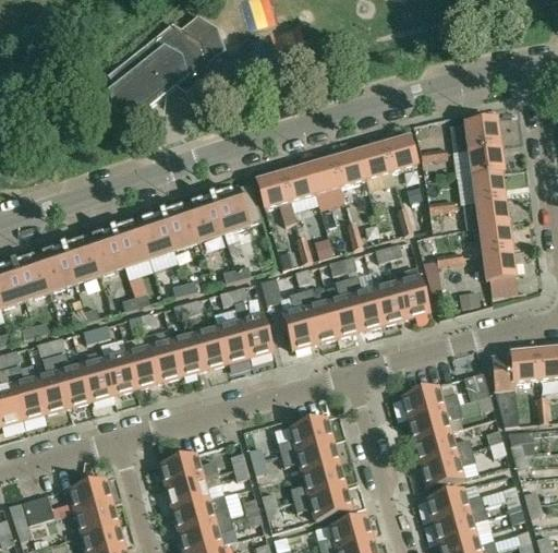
[(185,93),(194,85),(210,72),(207,62),(225,48),(218,28),(217,27),(198,15),(181,28),(172,23),(125,61),(123,76),(108,89),(113,109),(132,120),(179,83),(185,93)]
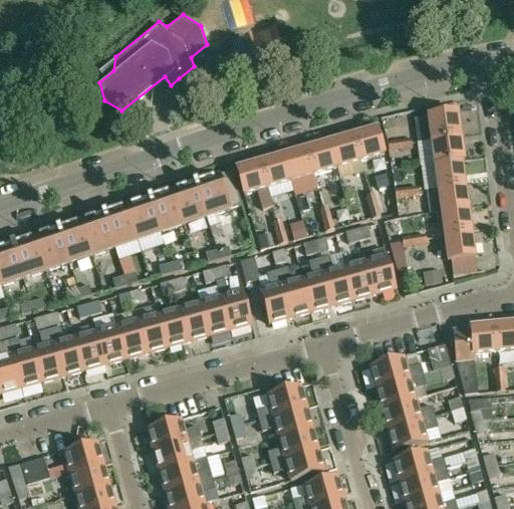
[(458,109),(428,113),(432,138),(461,134),(458,109)]
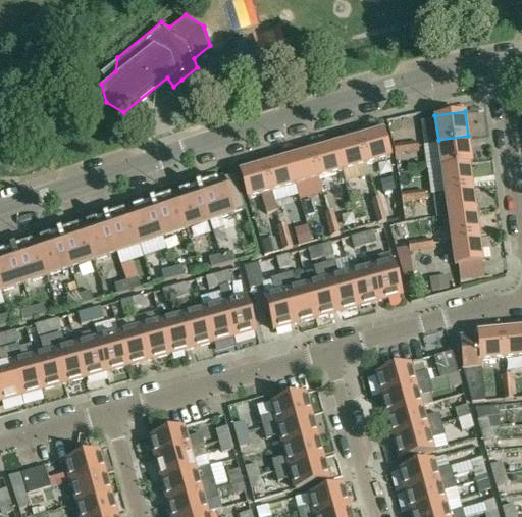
[(366,162),(367,161),(390,155),(383,127),(358,135),(366,162)]
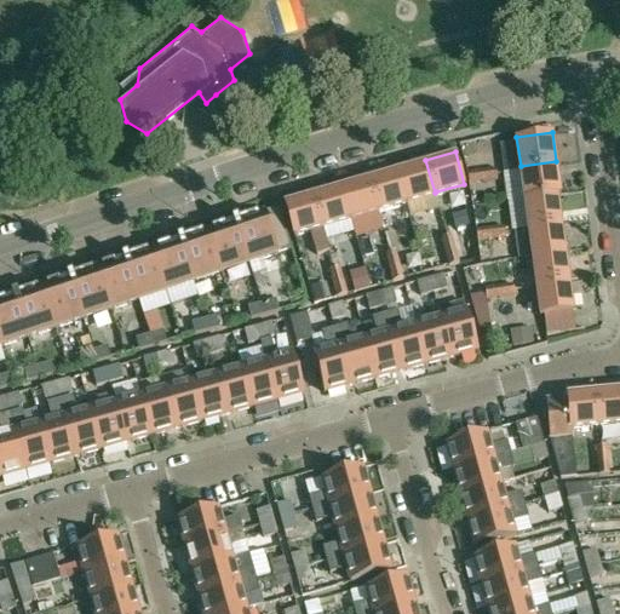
[(438,204),(436,191),(435,193),(425,160),(397,168),(407,200),(407,201),(409,212),(438,204)]
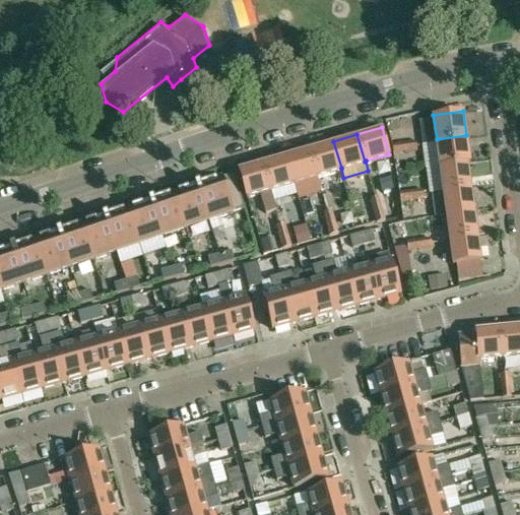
[(469,159),(466,135),(437,139),(440,164),(469,159)]
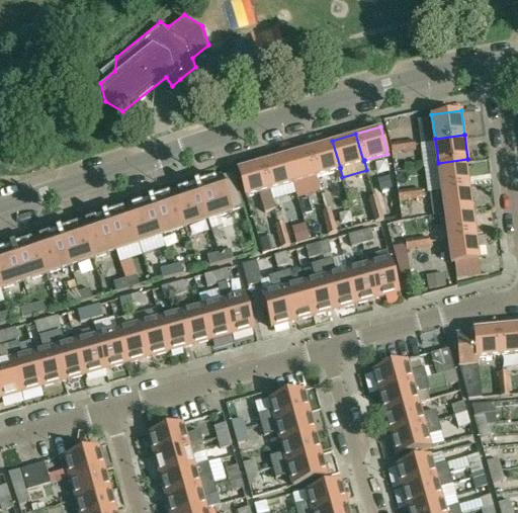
[(414,137),(403,139),(404,149),(416,147),(414,137)]
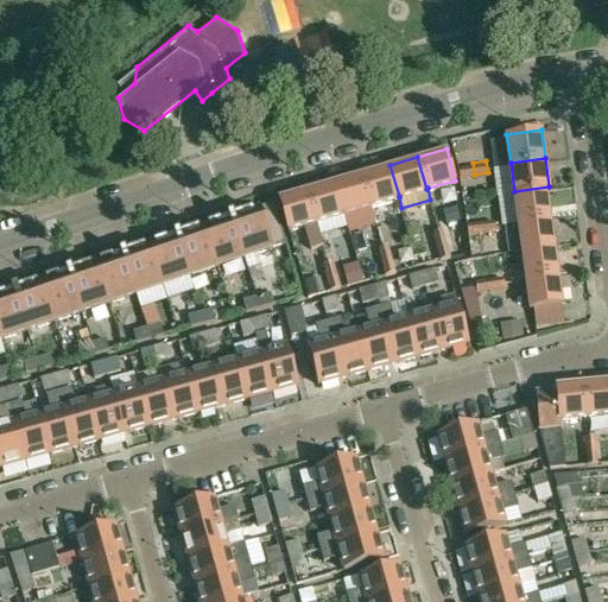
[(458,165),(460,176),(474,175),(473,163),(458,165)]
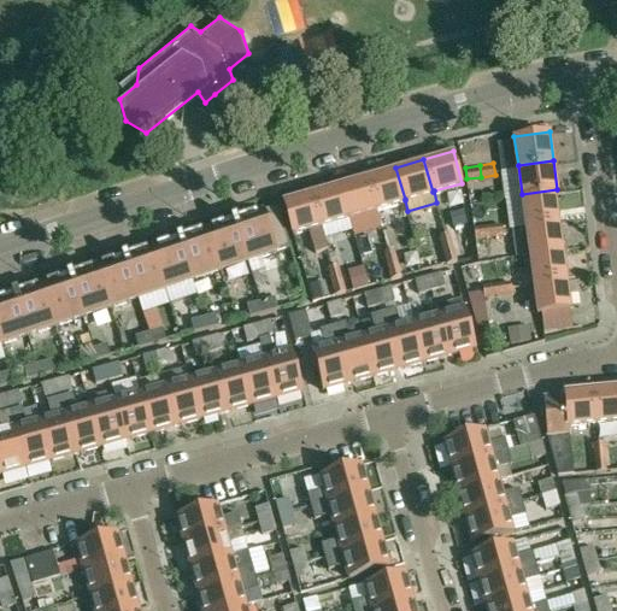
[(389,204),(405,200),(405,199),(395,168),(368,175),(377,207),(380,217),(392,213),(389,204)]
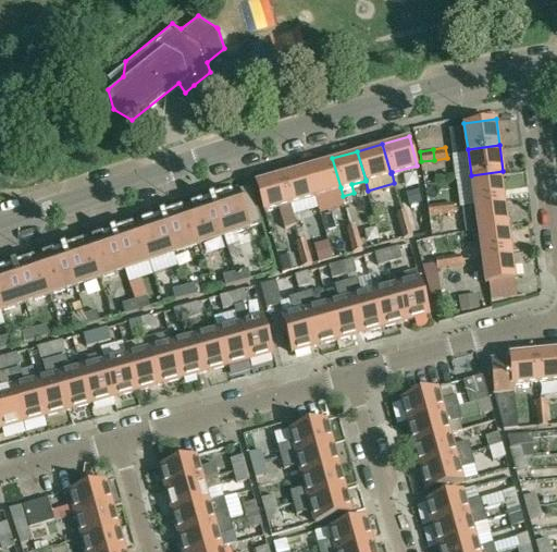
[(316,195),(341,187),(332,158),(307,166),(316,195)]
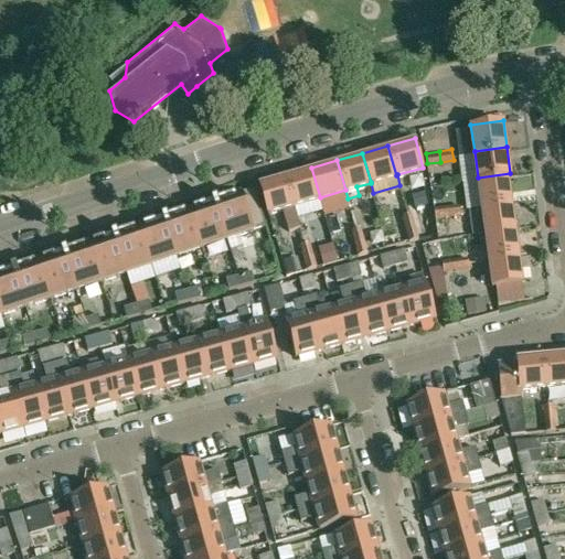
[(295,204),(307,201),(320,197),(311,168),(286,175),(295,204)]
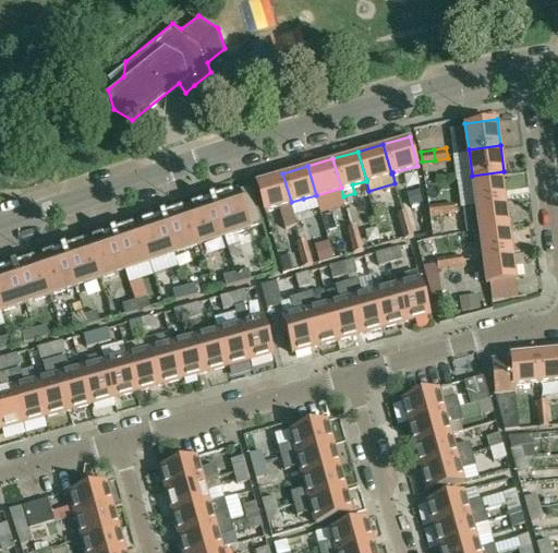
[(472,176),(474,190),(475,202),(506,199),(501,173),(505,173),(504,171),(472,176)]
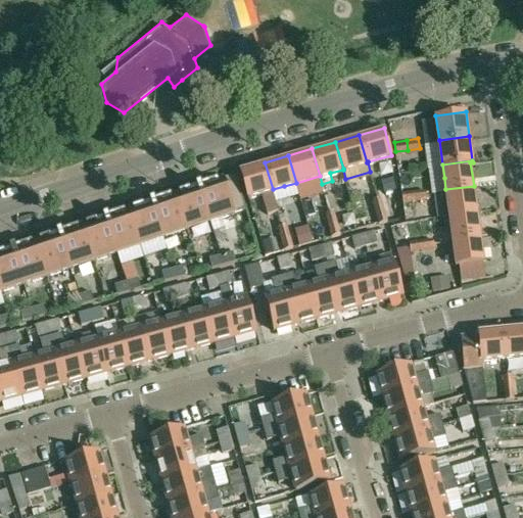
[(248,196),(262,192),(267,210),(278,207),(273,189),(265,162),(241,170),(248,196)]
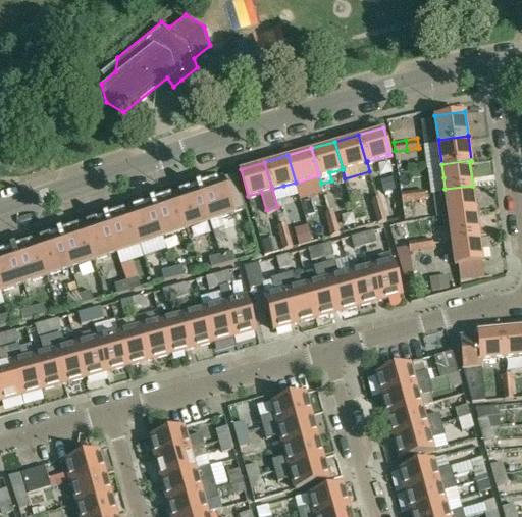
[(222,174),(198,183),(210,218),(247,206),(235,171),(222,175),(222,174)]
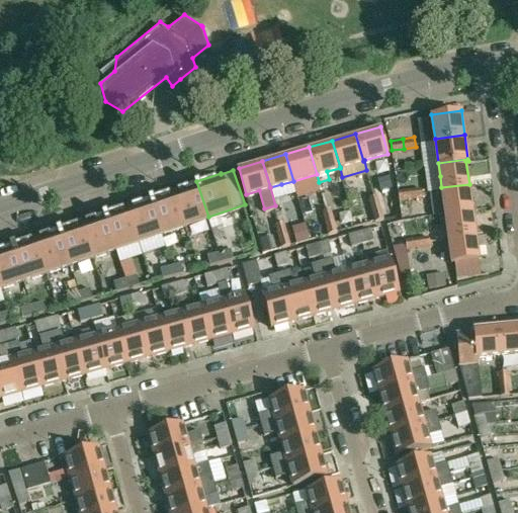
[(376,176),(380,188),(392,184),(389,172),(376,176)]
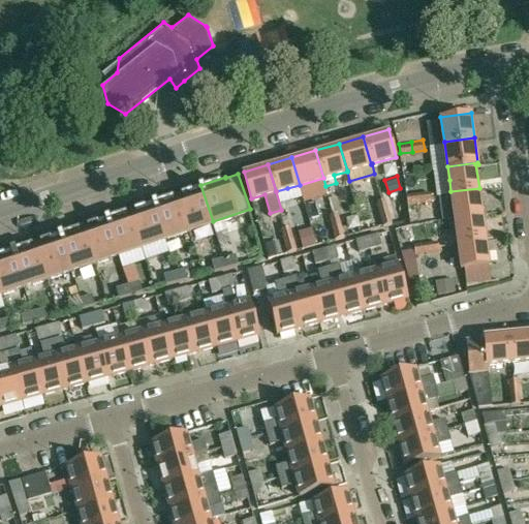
[(200,185),(178,193),(190,229),(213,221),(200,185)]
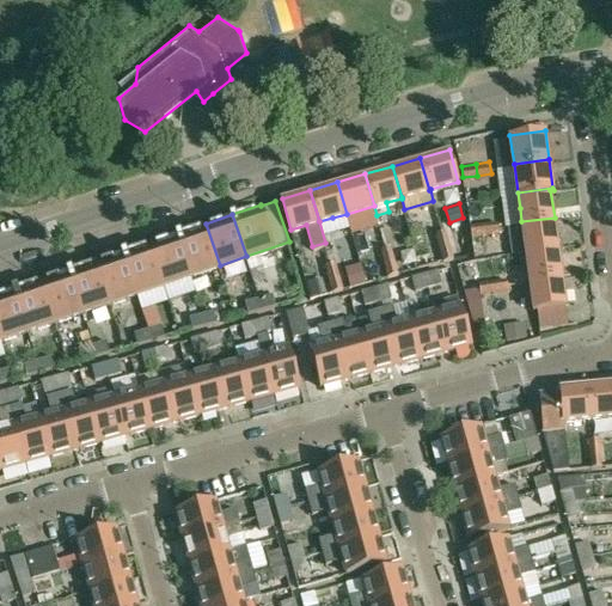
[(558,245),(555,218),(521,221),(503,224),(506,236),(509,234),(510,239),(516,238),(519,246),(525,245),(525,250),(558,245)]
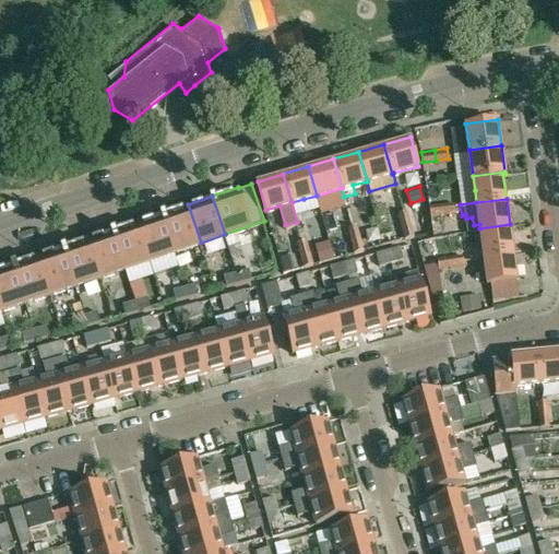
[(455,200),(442,201),(443,212),(456,211),(455,200)]
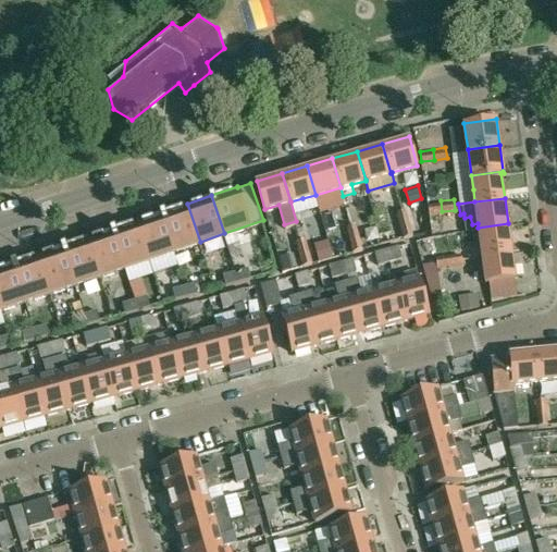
[(428,203),(430,212),(442,211),(441,200),(428,203)]
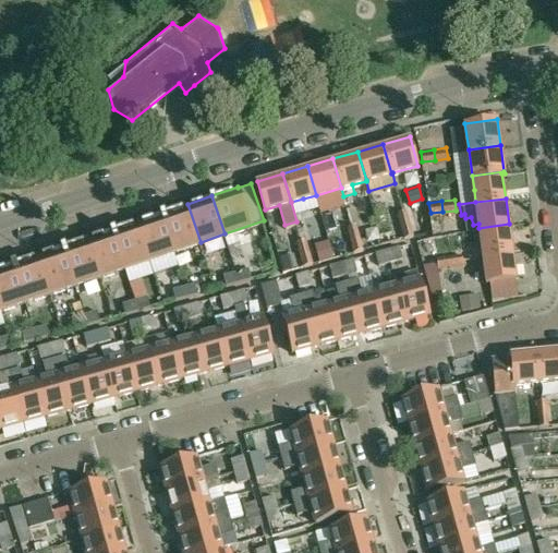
[(187,204),(164,212),(176,250),(201,242),(187,204)]
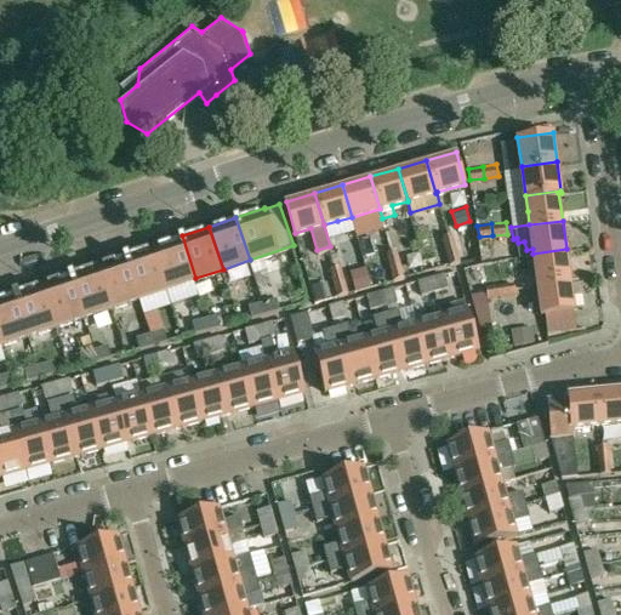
[(445,249),(457,245),(453,231),(442,234),(445,249)]
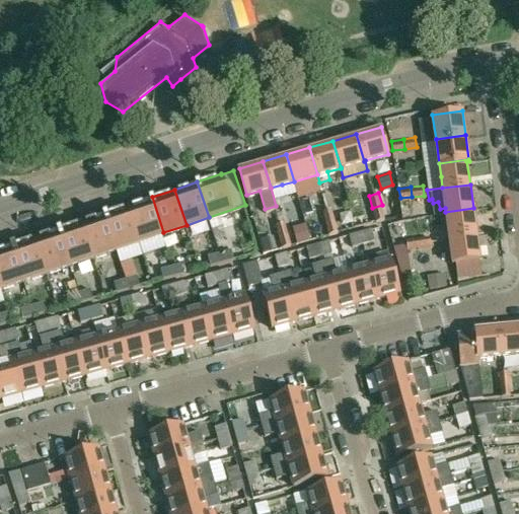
[(152,197),(129,205),(141,240),(163,232),(152,197)]
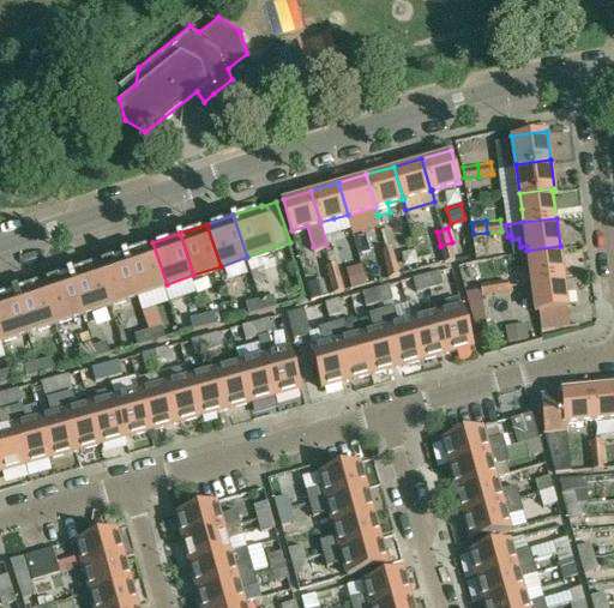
[(152,242),(125,251),(139,293),(167,284),(152,242)]
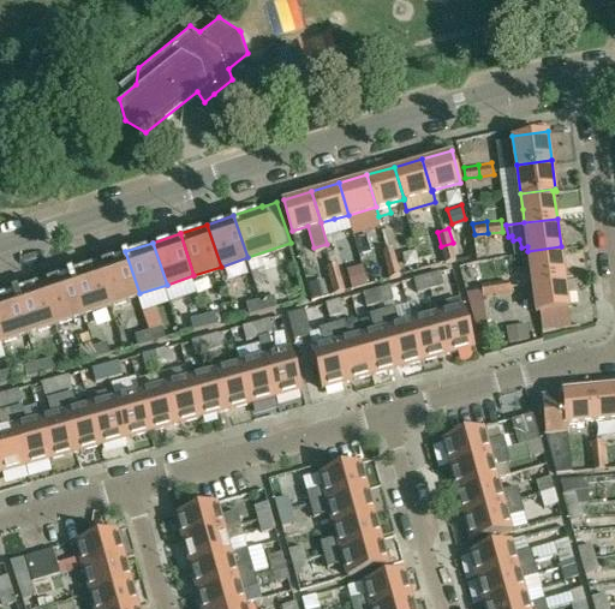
[(445,260),(457,256),(453,243),(441,246),(445,260)]
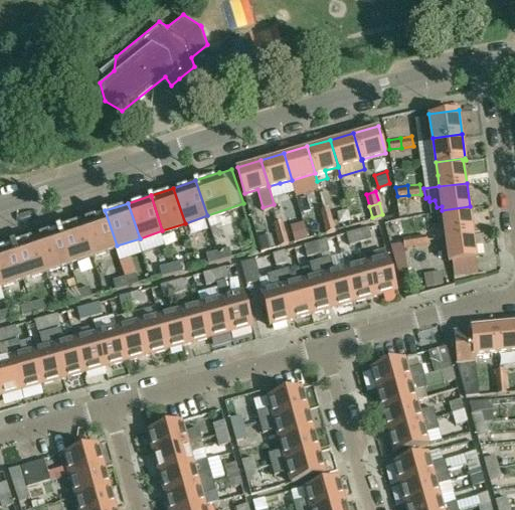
[(330,205),(320,207),(323,219),(333,216),(330,205)]
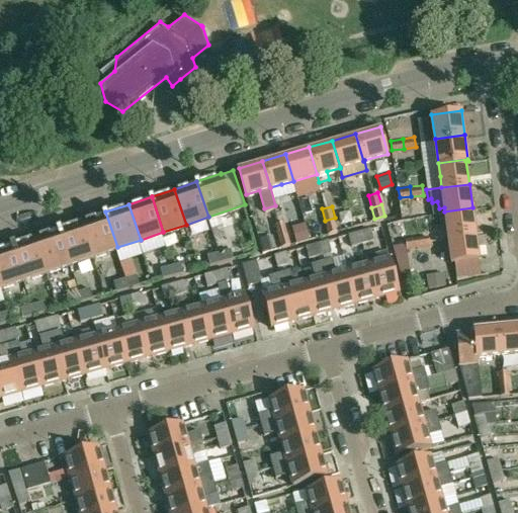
[(476,232),(472,207),(444,211),(445,215),(437,216),(438,226),(436,226),(438,237),(448,236),(476,232)]
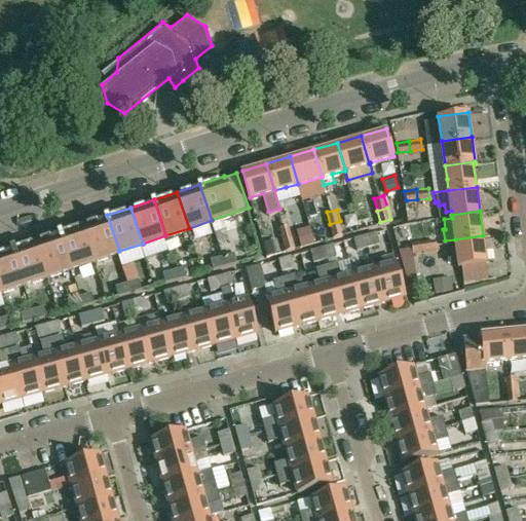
[(107,215),(83,223),(96,259),(119,251),(107,215)]
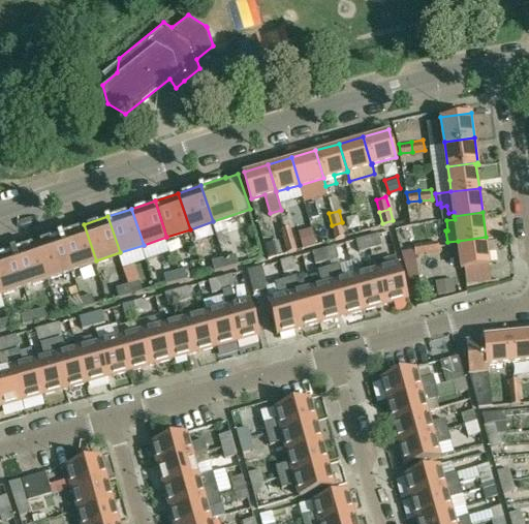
[(325,218),(312,222),(316,238),(330,234),(325,218)]
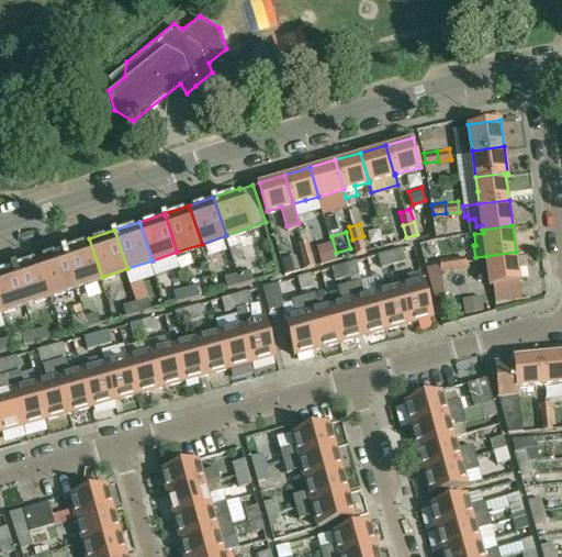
[(352,240),(356,252),(367,248),(363,236),(352,240)]
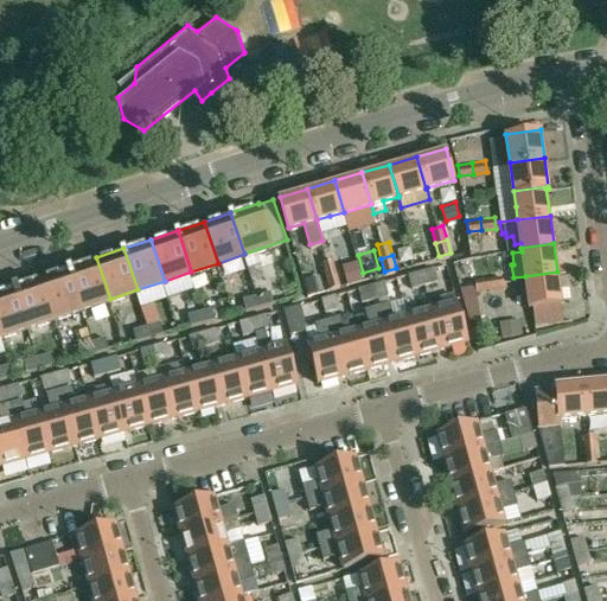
[(321,260),(326,273),(337,270),(333,256),(321,260)]
